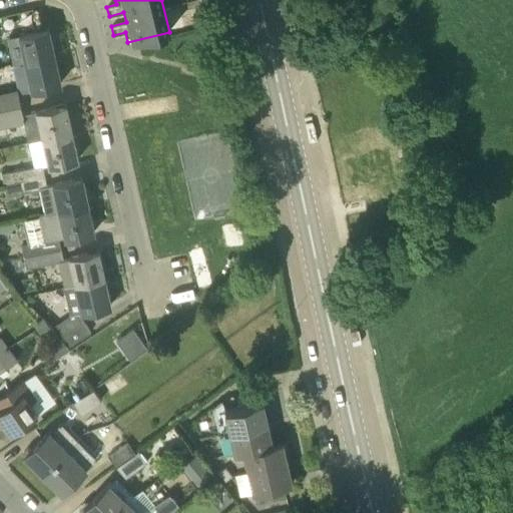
[(207,25),(204,12),(192,15),(195,28),(207,25)]
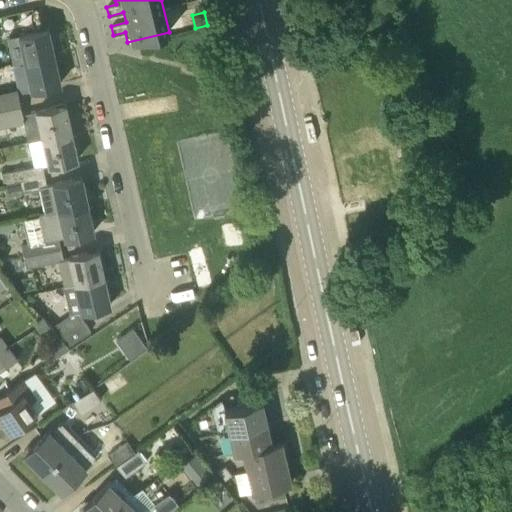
[(11,65),(54,55),(48,28),(5,37),(11,65)]
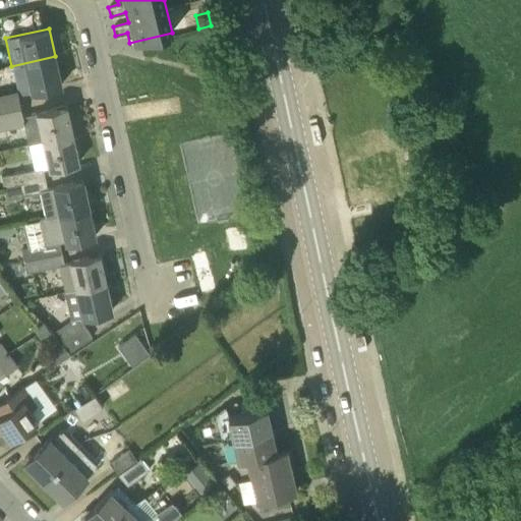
[(0,108),(19,105),(17,94),(20,94),(62,84),(55,56),(11,66),(16,90),(0,93),(0,108)]
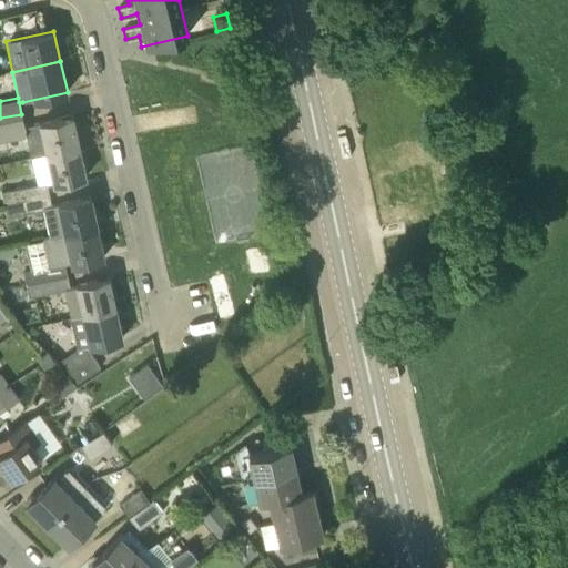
[(21,114),(0,118),(0,141),(27,137),(24,127),(21,114)]
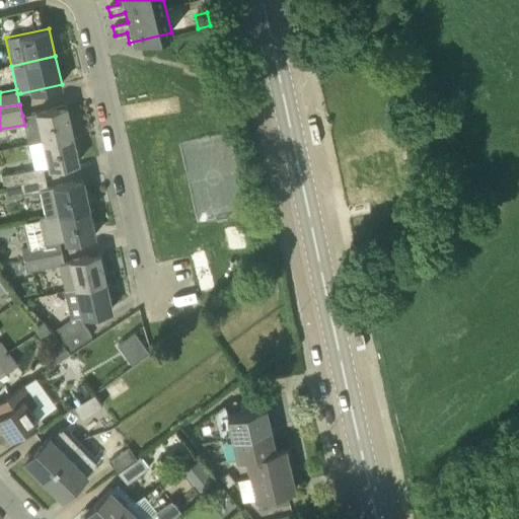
[(65,105),(34,113),(41,140),(71,133),(65,105)]
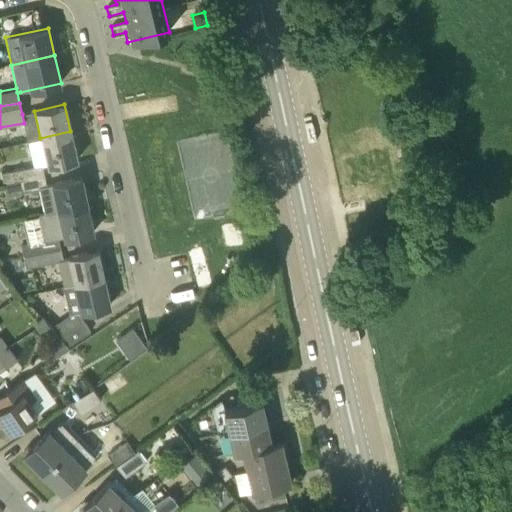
[(70,131),(40,138),(40,139),(45,163),(47,163),(47,165),(77,159),(70,131)]
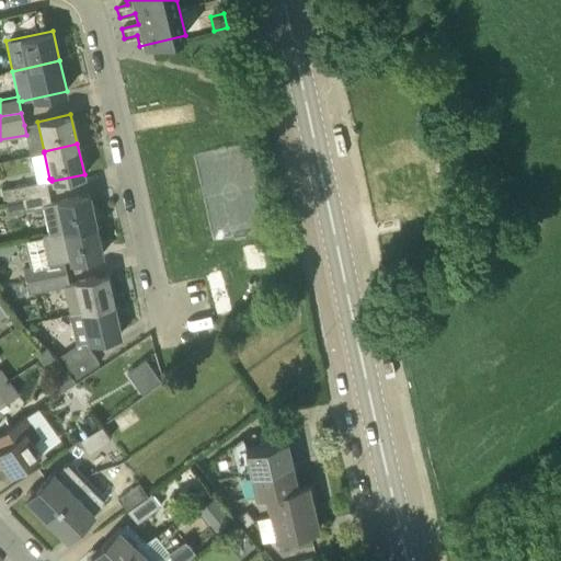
[(0,191),(2,202),(47,192),(45,180),(0,190),(0,191)]
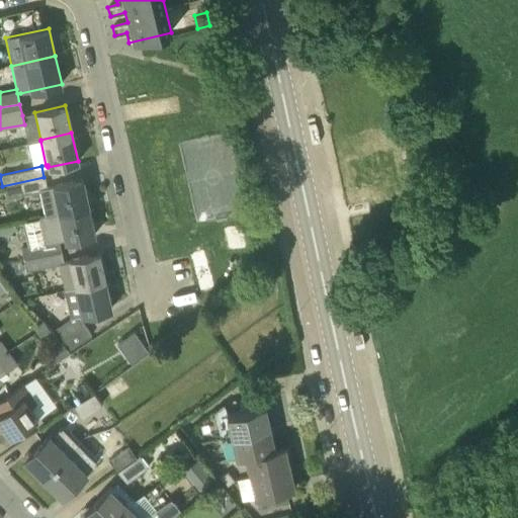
[(45,216),(88,206),(82,179),(52,185),(52,187),(47,188),(44,177),(2,186),(2,188),(0,188),(0,198),(5,197),(39,191),(45,216)]
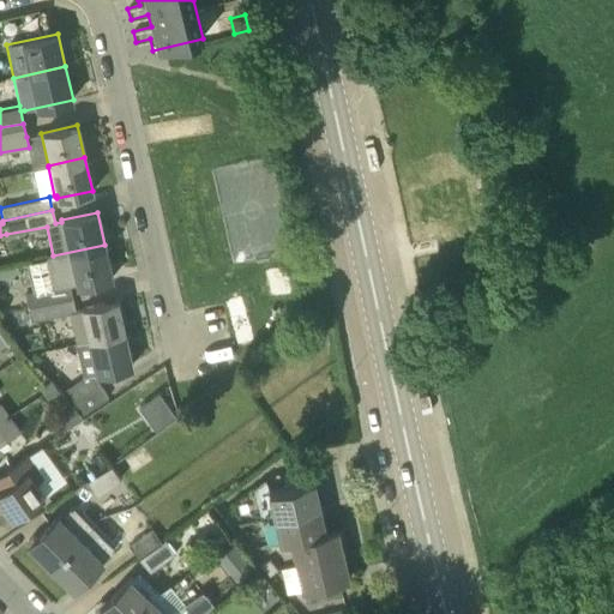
[(26,306),(71,298),(68,286),(74,284),(76,286),(112,278),(104,245),(53,256),(53,257),(44,258),(52,289),(24,295),(26,306)]
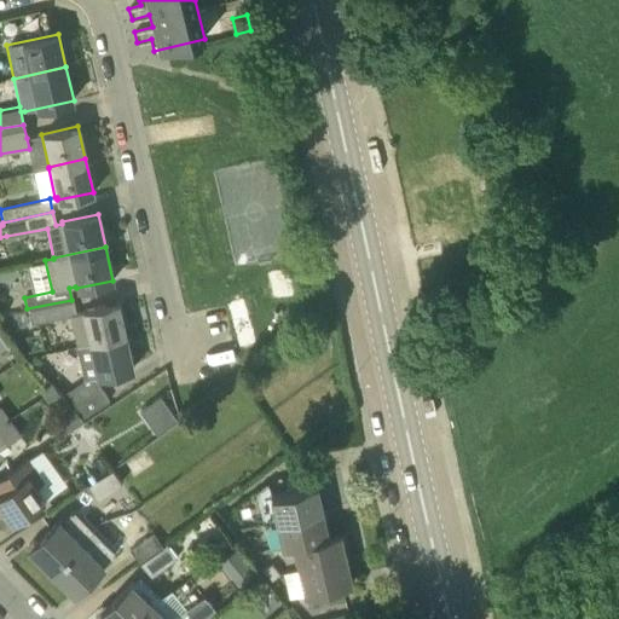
[(77,346),(80,345),(126,335),(119,301),(81,310),(82,313),(79,313),(75,314),(71,300),(27,308),(30,324),(70,316),(77,346)]
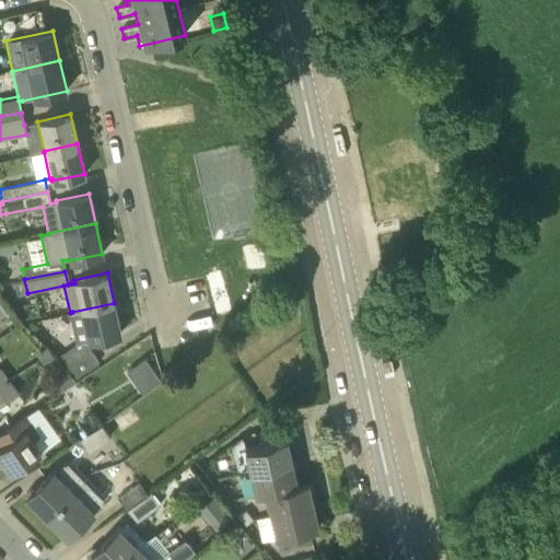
[(233,307),(228,287),(213,290),(220,312),(233,307)]
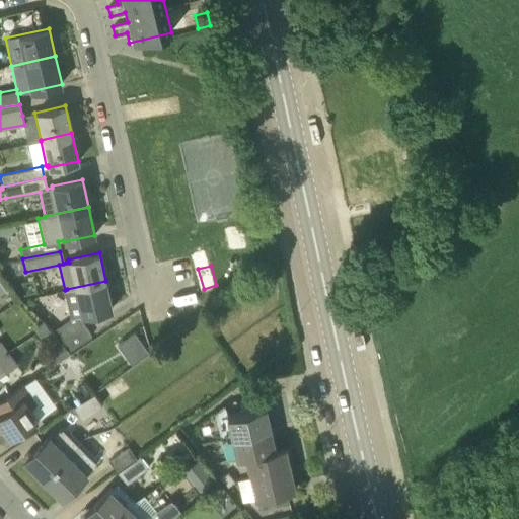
[(105,281),(67,289),(73,317),(55,329),(69,351),(90,336),(77,315),(112,308),(105,281)]
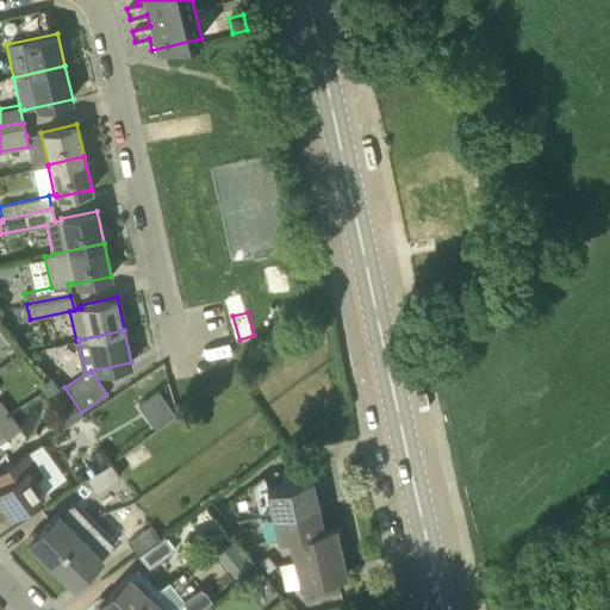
[(39,385),(43,390),(54,381),(50,377),(39,385)]
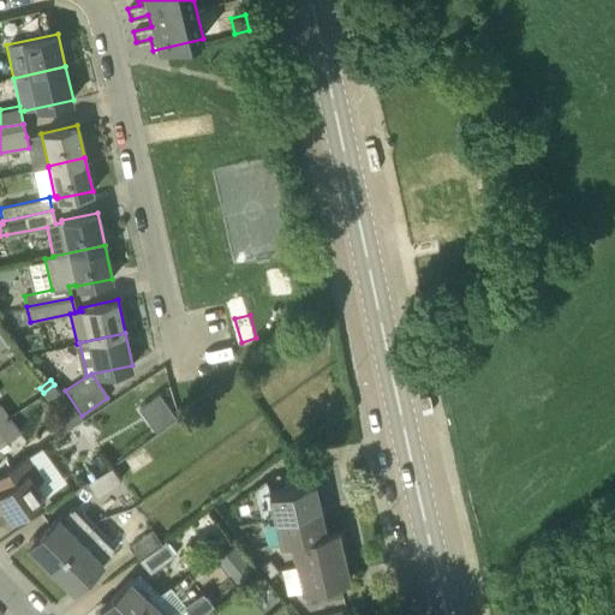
[(48,400),(59,392),(54,384),(43,393),(48,400)]
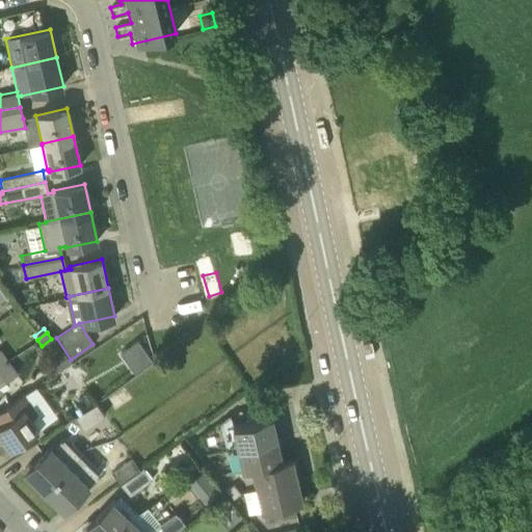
[(138,340),(121,352),(135,373),(153,361),(138,340)]
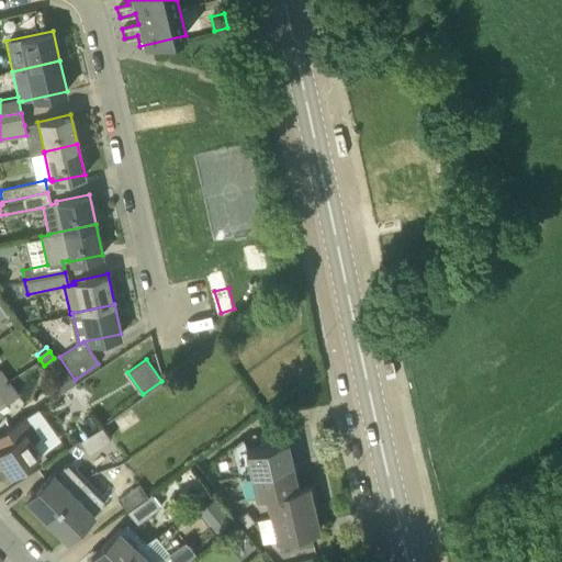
[(0,384),(9,379),(1,367),(0,368),(0,384)]
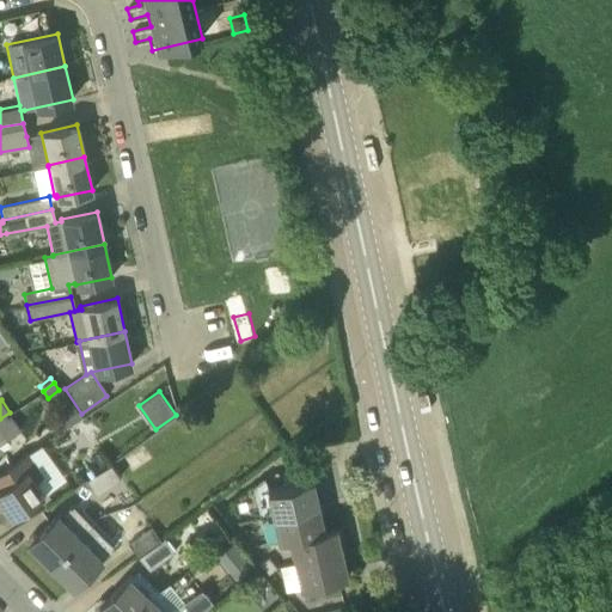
[(68,427),(83,417),(73,402),(57,412),(68,427)]
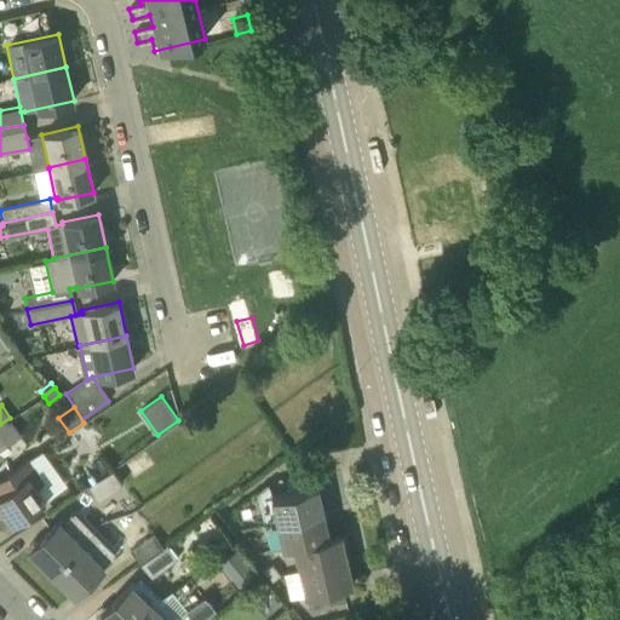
[(10,418),(0,424),(0,448),(22,435),(10,418)]
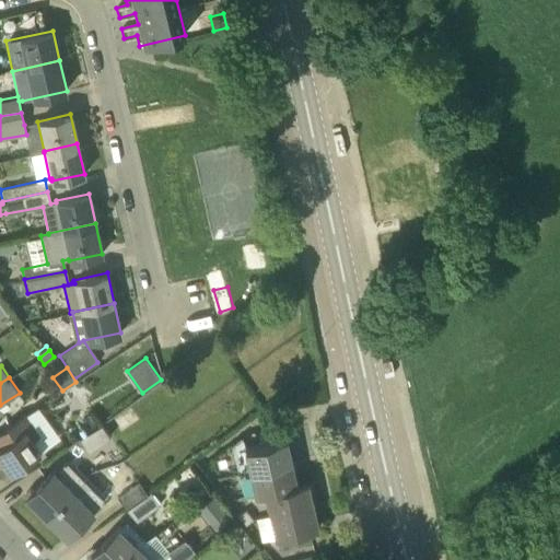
[(0,467),(6,477),(41,454),(32,441),(39,436),(25,416),(0,431),(0,467)]
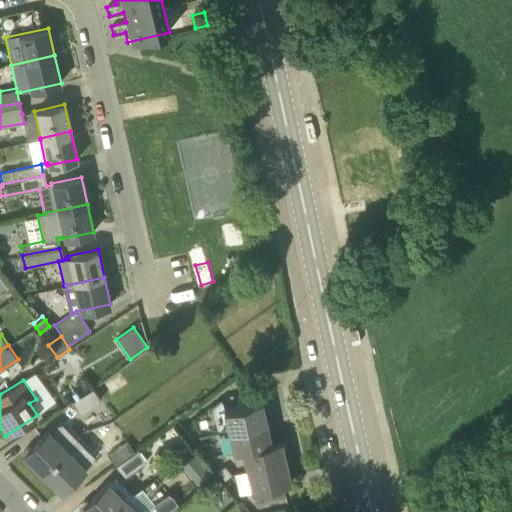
[(80,413),(100,400),(92,388),(72,401),(80,413)]
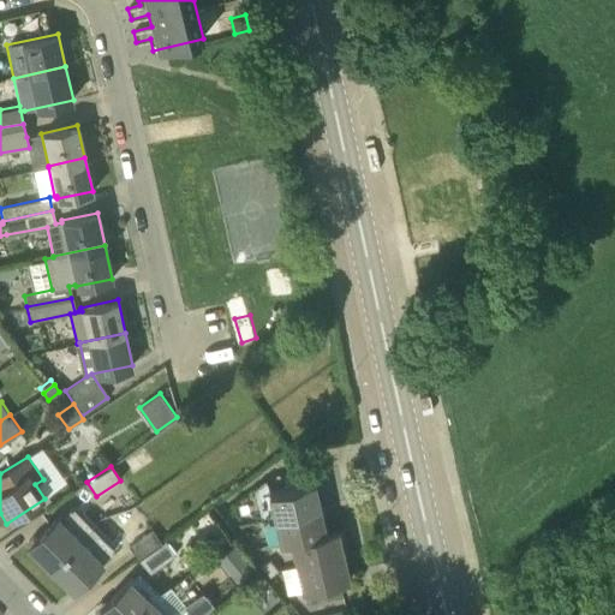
[(274,520),(321,509),(315,479),(268,489),(274,520)]
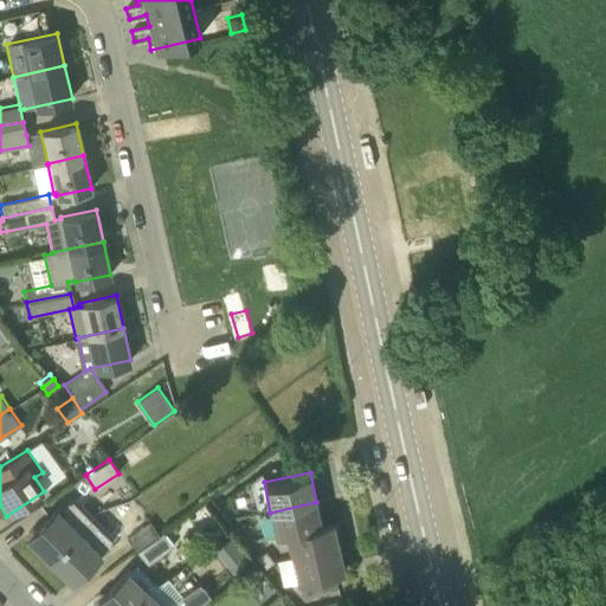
[(92,516),(94,516),(81,503),(85,498),(82,495),(77,500),(75,498),(70,500),(63,507),(62,504),(58,508),(57,507),(27,537),(49,560),(92,516)]
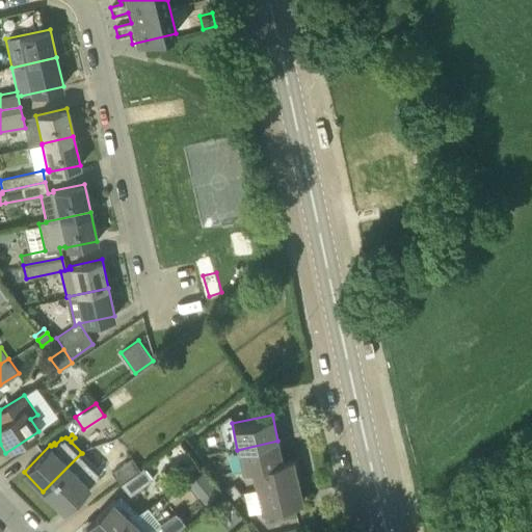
[(251,473),(292,462),(291,457),(282,459),(277,441),(237,450),(241,470),(250,468),(251,473)]
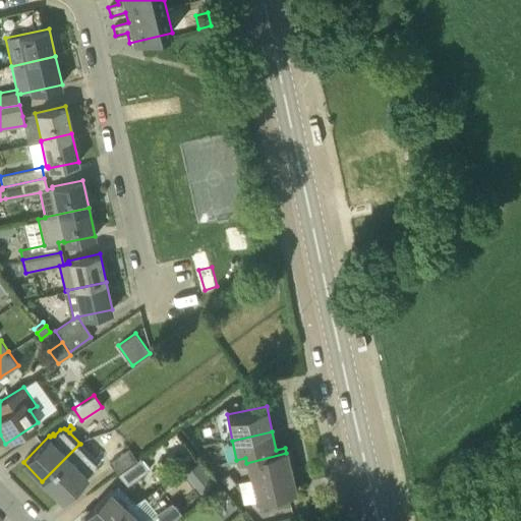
[(79,444),(42,481),(61,500),(88,473),(87,473),(105,454),(102,451),(95,458),(80,444),(79,444)]
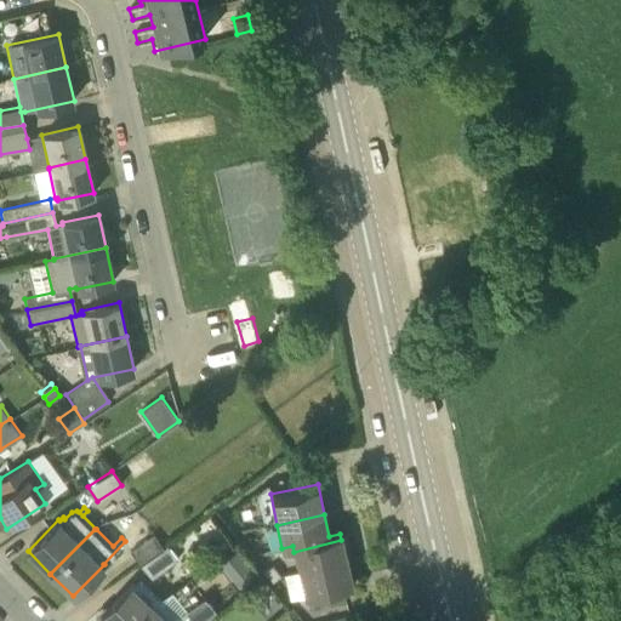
[(140,565),(164,547),(154,534),(130,551),(140,565)]
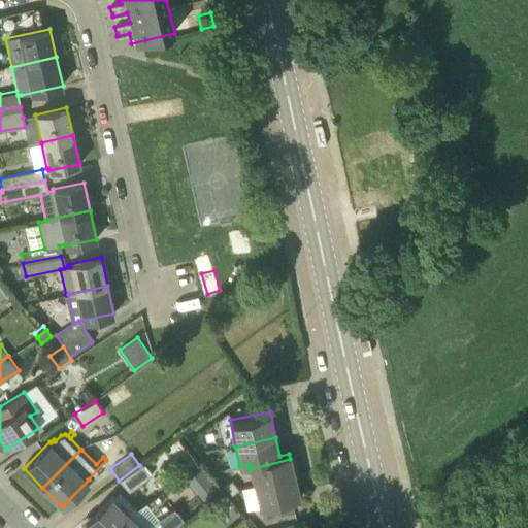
[(250,495),(296,484),(290,459),(250,469),(253,485),(242,487),(243,496),(250,495)]
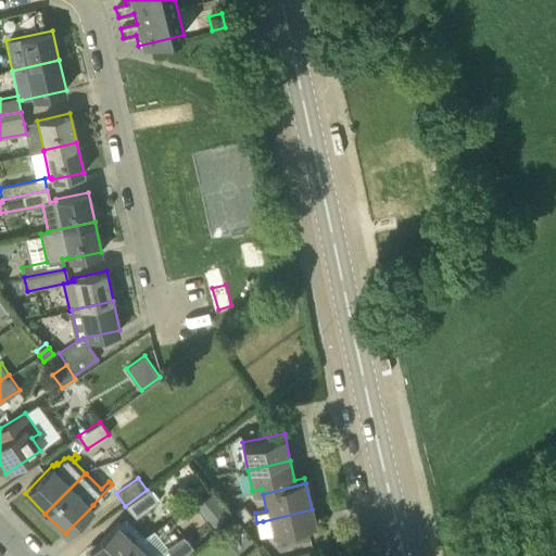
[(147,490),(125,506),(134,518),(159,501),(150,488),(147,490)]
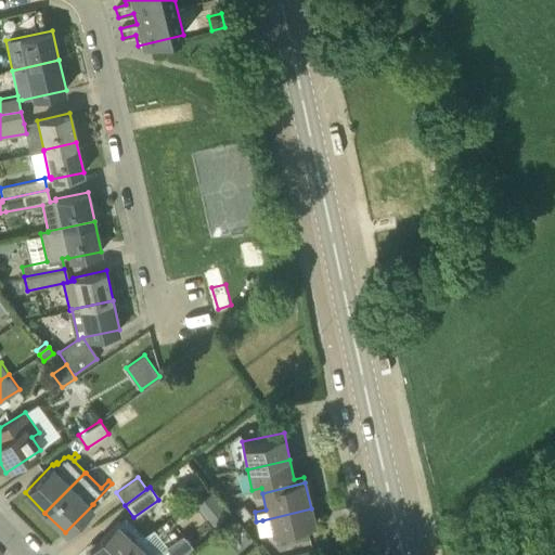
[(243,520),(250,513),(243,504),(235,511),(243,520)]
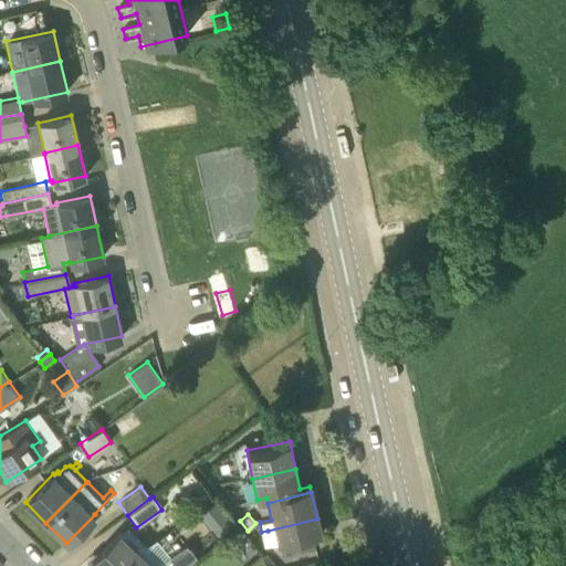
[(220,537),(234,526),(228,519),(213,530),(220,537)]
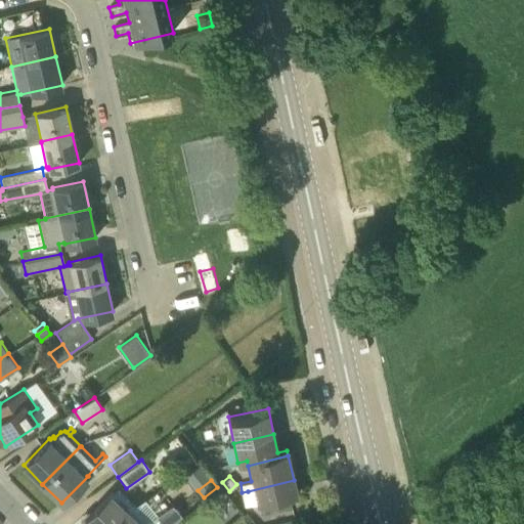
[(248,491),(242,492),(245,506),(257,503),(260,515),(292,508),(290,497),(297,495),(294,480),(248,491)]
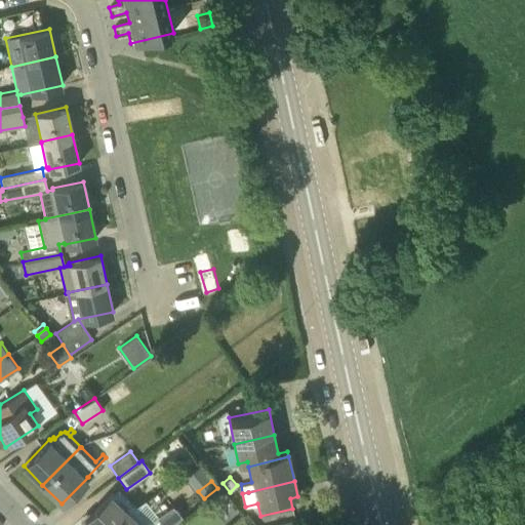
[(115,524),(129,512),(135,508),(119,491),(114,496),(111,494),(81,523),(83,524),(115,524)]
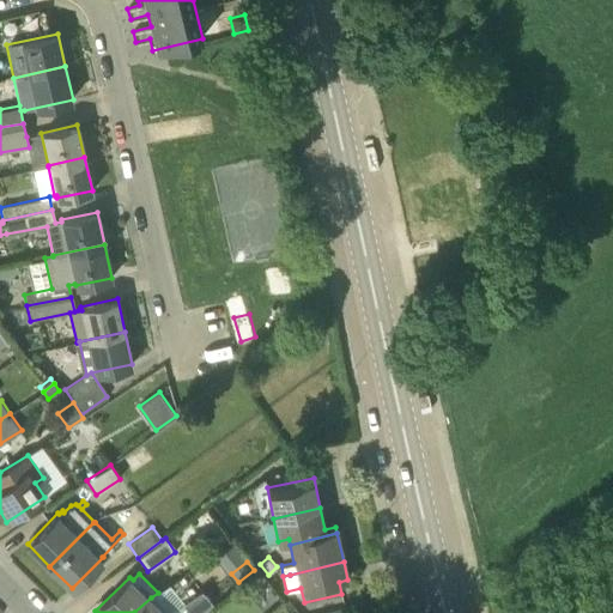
[(176,612),(199,612),(212,602),(200,589),(184,601),(170,584),(158,593),(151,598),(134,612),(174,612),(175,612),(176,612)]
